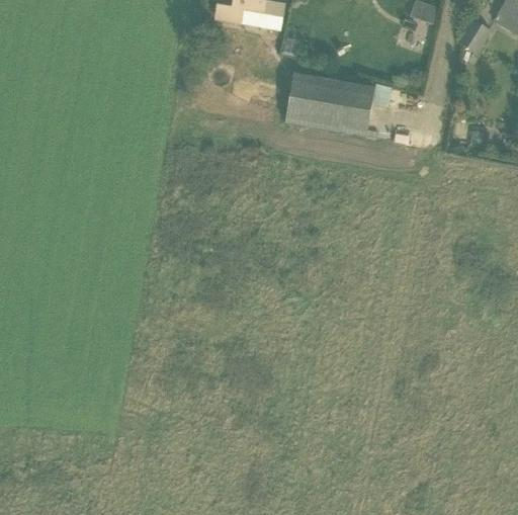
[(219,0),(216,17),(241,22),(243,9),(283,16),(286,0),(219,0)]
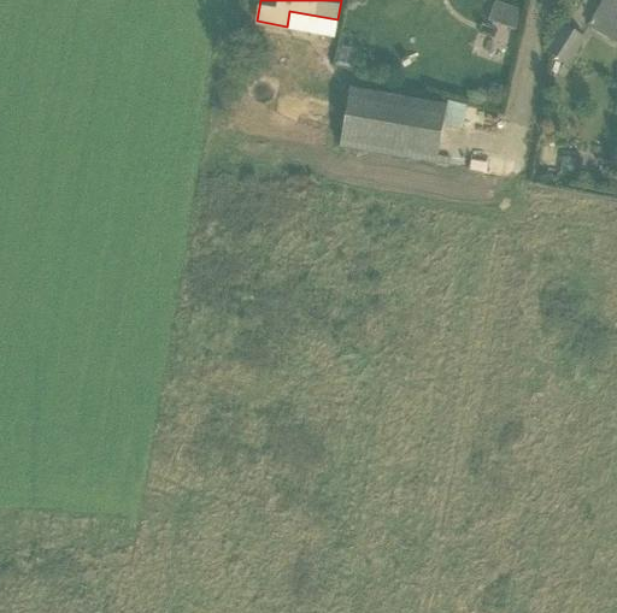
[(522,7),(501,0),(494,0),(488,18),(516,28),(522,7)]
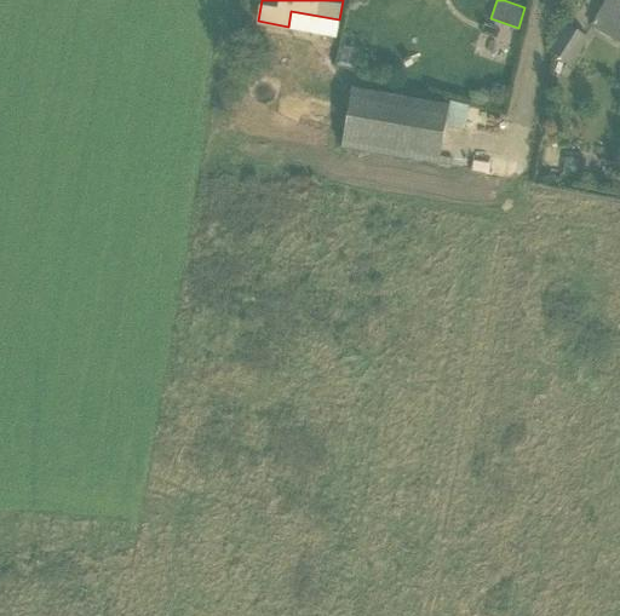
[(607,0),(593,24),(619,39),(619,0),(607,0)]
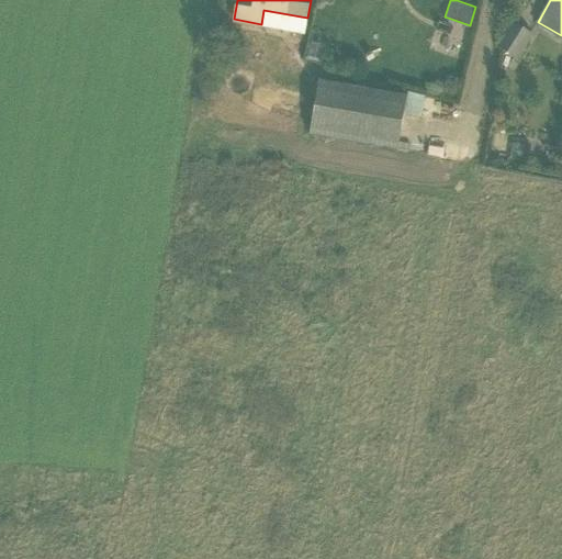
[(516,23),(501,47),(517,57),(532,33),(516,23)]
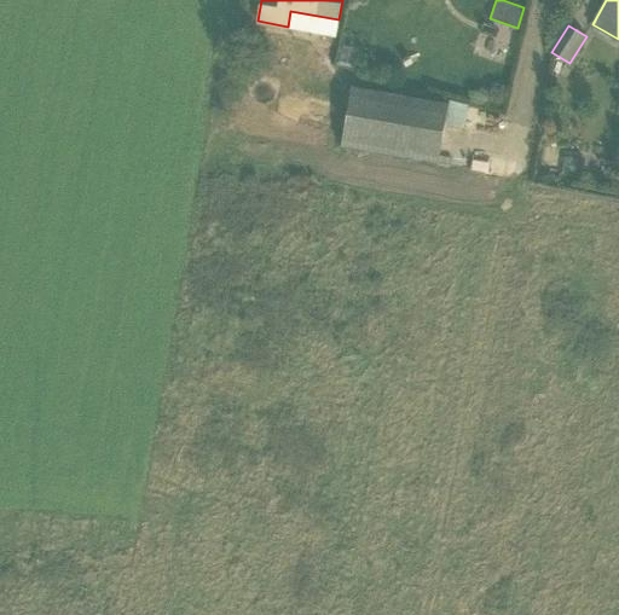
[(350,87),(340,149),(437,164),(447,104),(350,87)]
